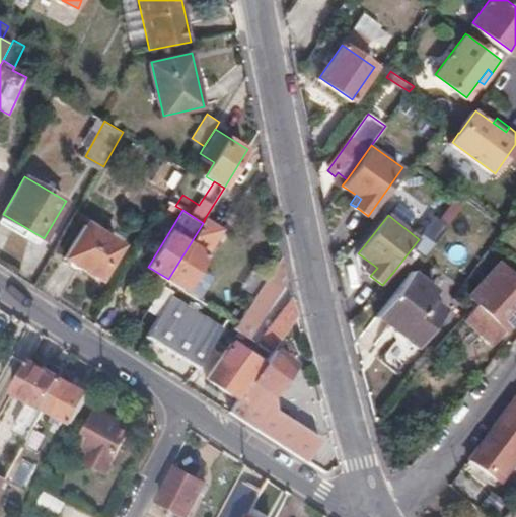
[(223,229),(205,218),(203,223),(168,279),(186,290),(200,268),(223,229)]
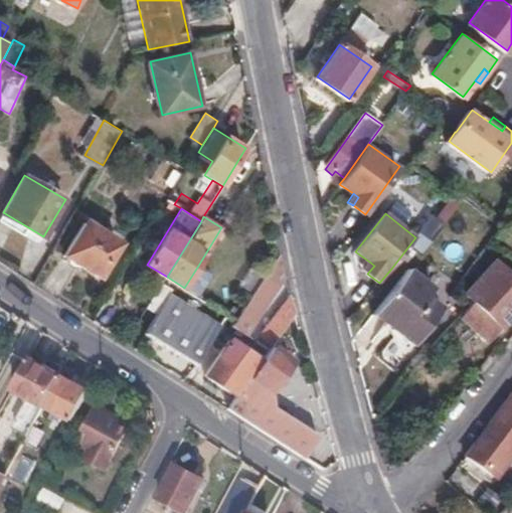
[(84,222),(65,254),(99,276),(119,242),(84,222)]
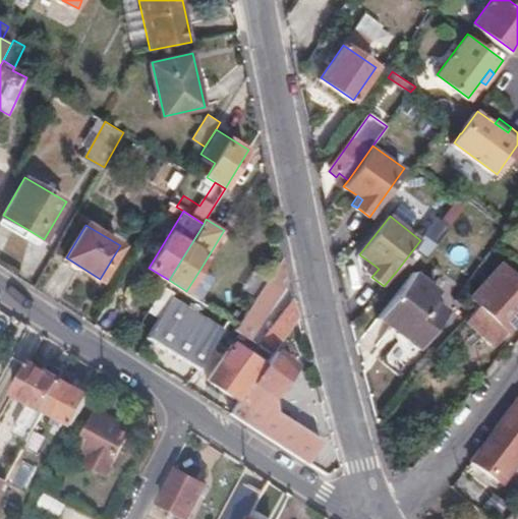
[(240,400),(266,364),(244,350),(290,281),(283,256),(240,324),(229,341),(233,344),(211,380),(240,400)]
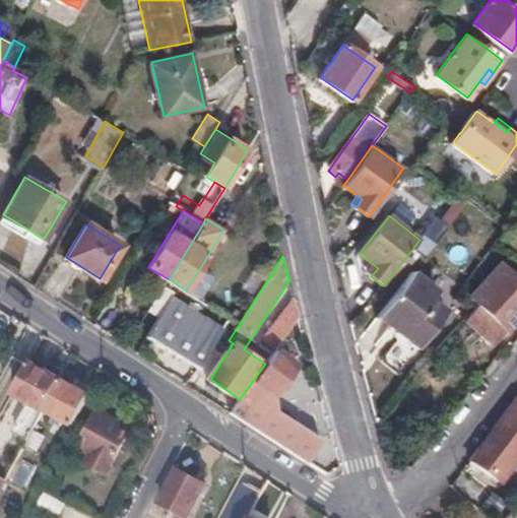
[(471,312),(465,319),(495,344),(516,319),(516,277),(501,263),(471,296),(479,303),(471,312)]
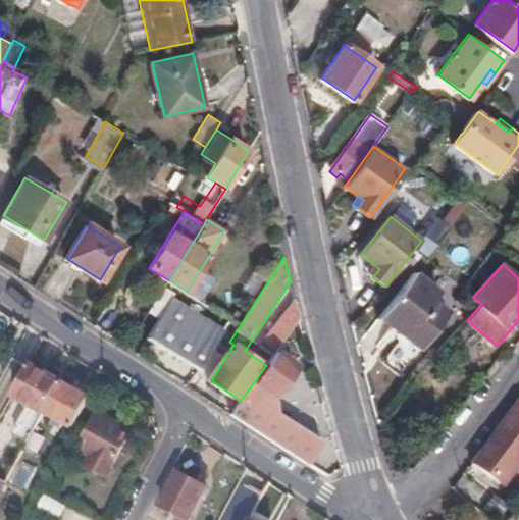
[(368,274),(372,277),(379,269),(374,265),(368,274)]
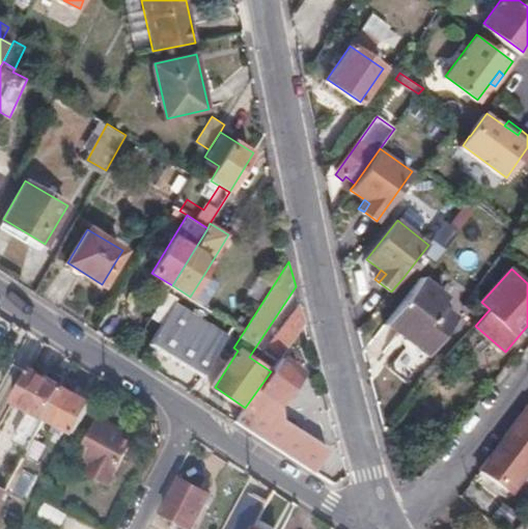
[(219,282),(204,274),(190,297),(205,305),(219,282)]
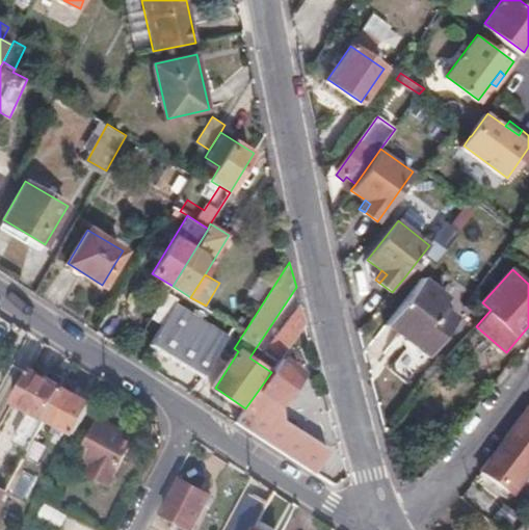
[(443,306),(449,297),(423,277),(387,324),(427,355),(457,317),(443,306)]
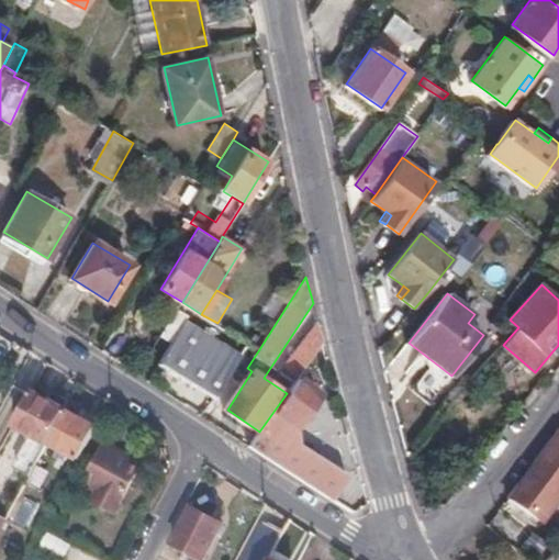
[(161,335),(172,343),(188,318),(190,315),(178,309),(161,335)]
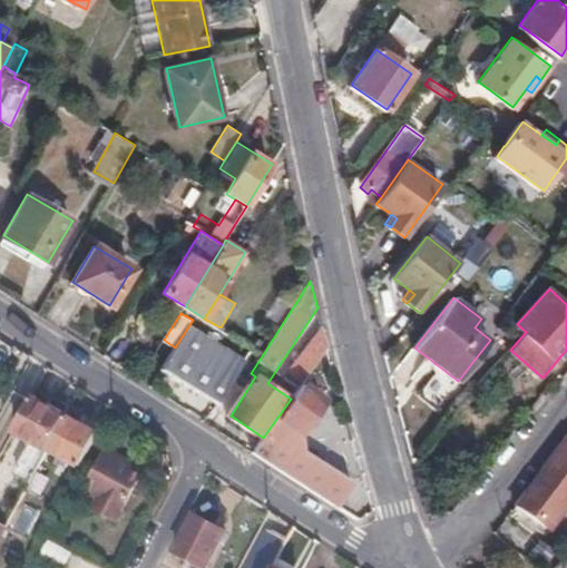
[(246,359),(191,323),(175,348),(162,370),(221,403),(246,359)]
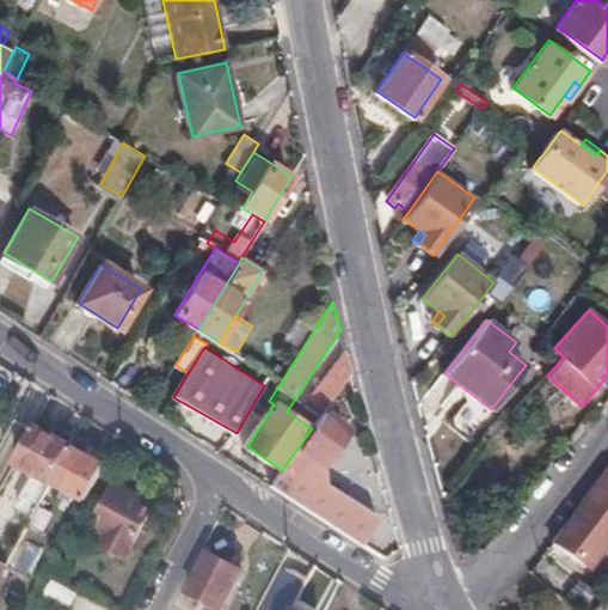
[(321,414),(323,412),(352,371),(347,351),(307,403),(321,414)]
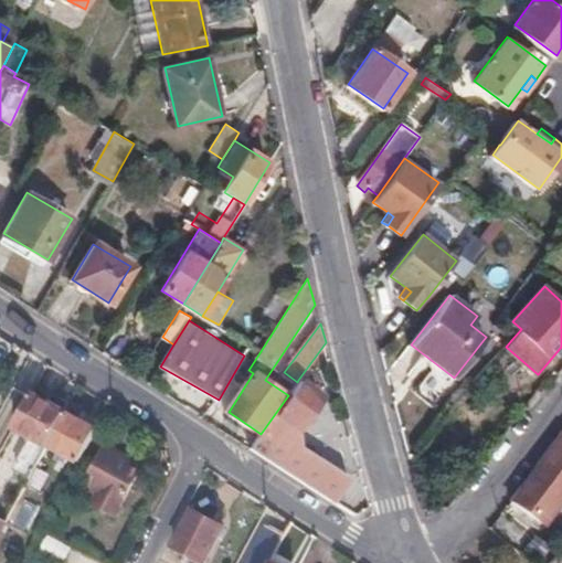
[(321,395),(298,380),(297,382),(288,395),(261,434),(256,441),(252,447),(357,516),(370,502),(359,495),(361,492),(348,484),(351,478),(299,444),(299,428),(321,395)]
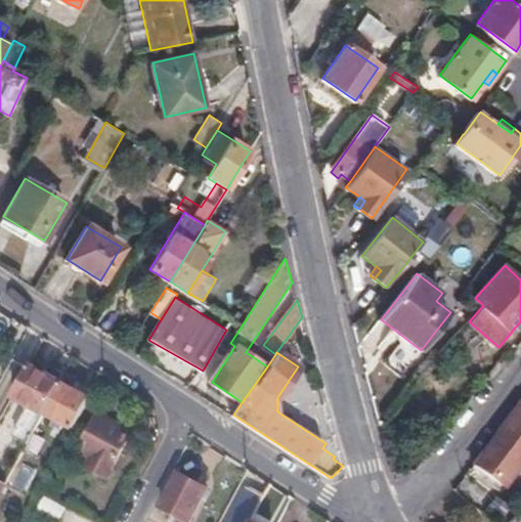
[(38,431),(47,414),(64,381),(48,373),(34,363),(15,397),(31,404),(15,433),(32,442),(38,431)]
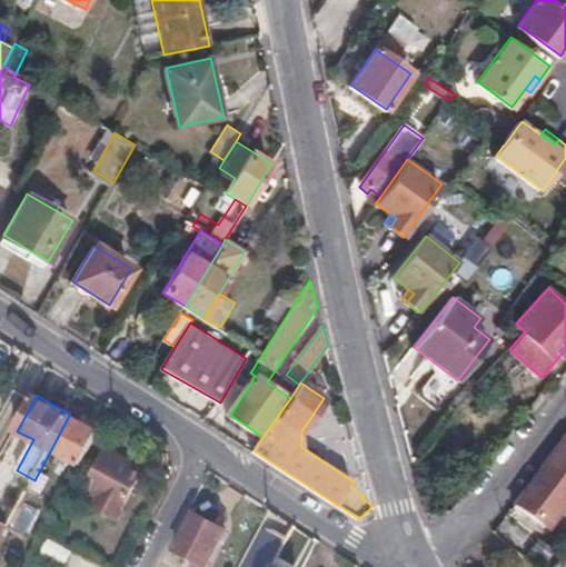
[(52,405),(70,414),(75,405),(60,397),(56,398),(52,405)]
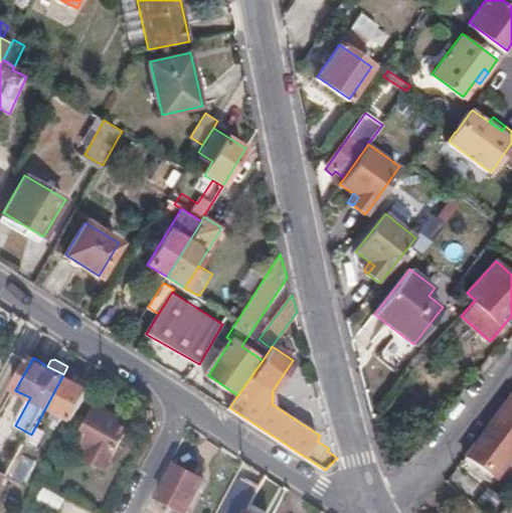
[(92,391),(63,374),(46,406),(74,421),(92,391)]
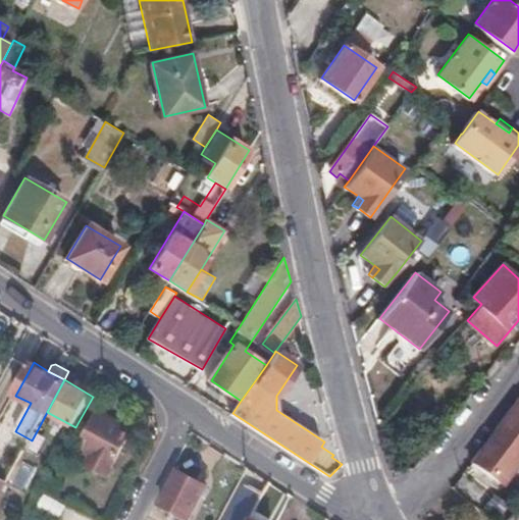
[(232,413),(237,407),(222,397),(218,404),(232,413)]
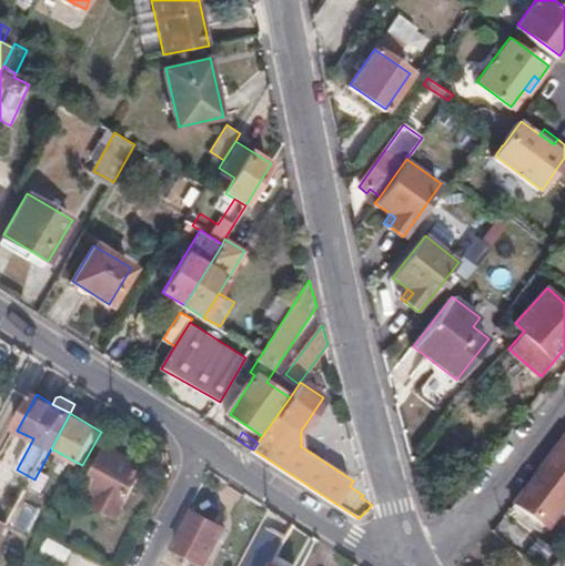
[(564,435),(516,501),(546,524),(564,497),(564,435)]
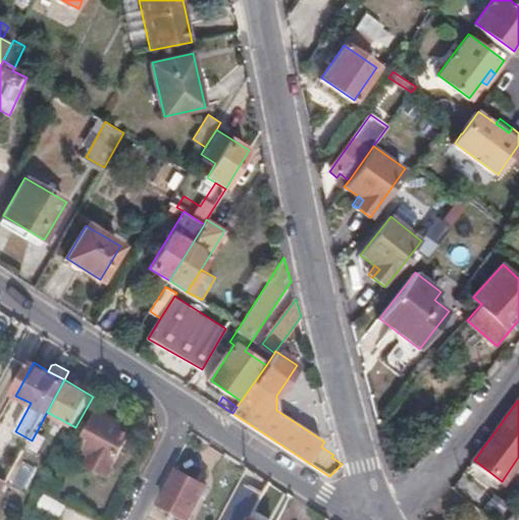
[(125,432),(128,426),(100,410),(80,447),(96,456),(88,471),(108,482),(133,436),(125,432)]
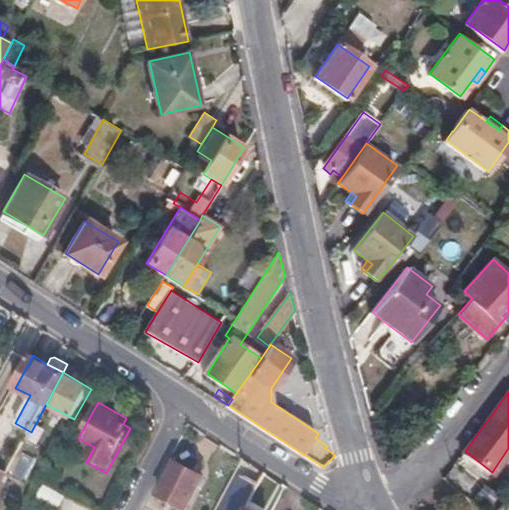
[(123,424),(130,428),(133,422),(126,418),(123,424)]
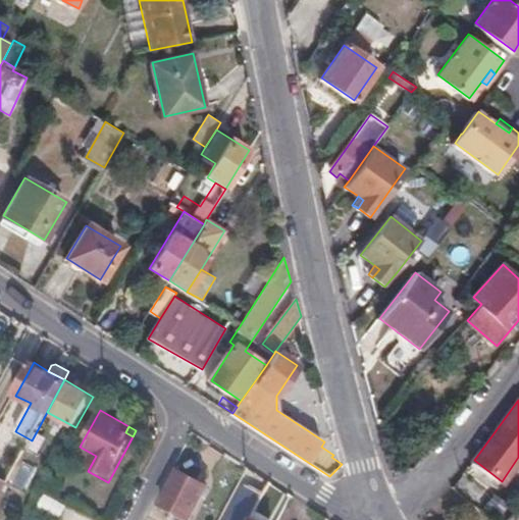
[(32,440),(8,483),(24,492),(34,471),(30,469),(36,459),(40,461),(52,437),(38,429),(32,440)]
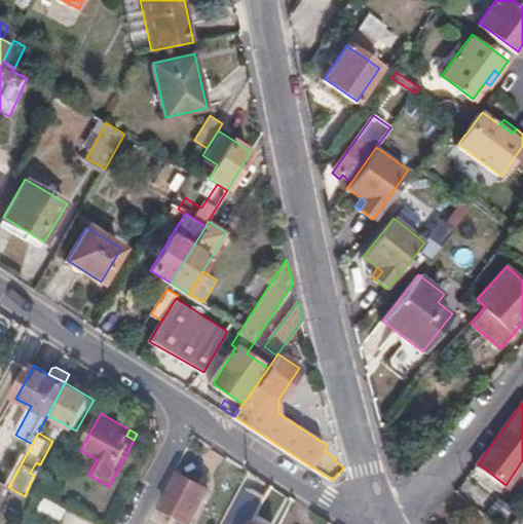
[(159,504),(149,523),(169,523),(175,513),(193,523),(212,490),(183,475),(164,508),(159,504)]
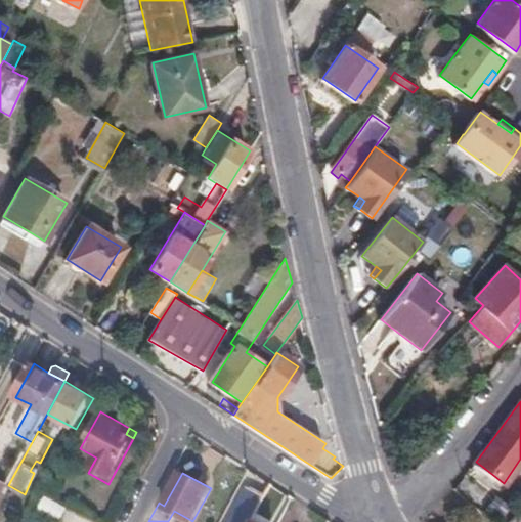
[(0,501),(8,485),(0,480),(0,501)]
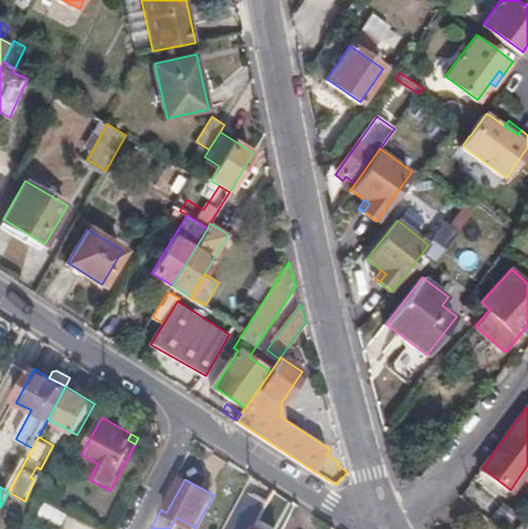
[(268,507),(261,520),(273,525),(286,499),(276,494),(268,507)]
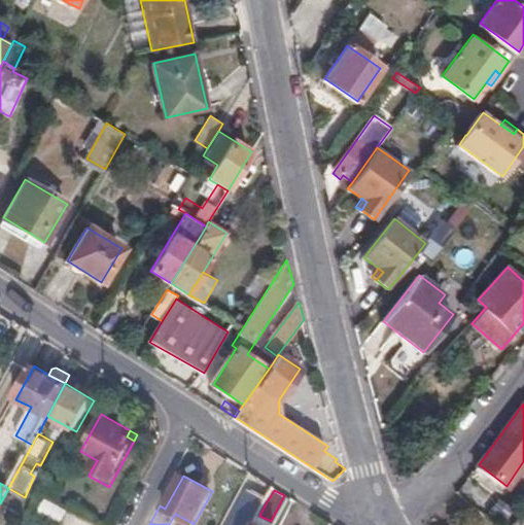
[(237,524),(254,524),(259,516),(266,503),(253,496),(237,524)]
